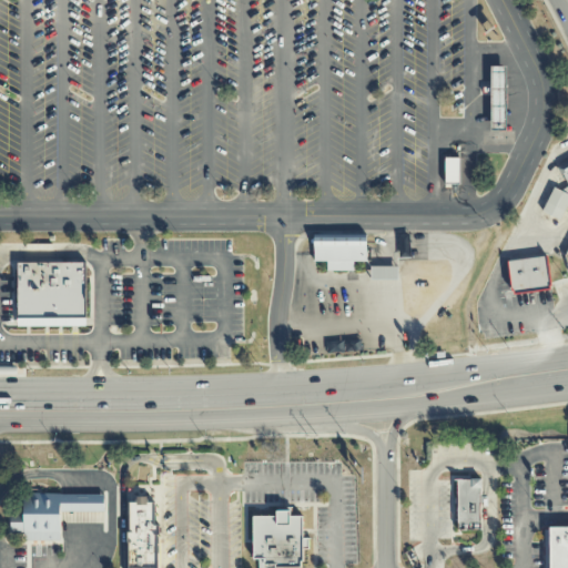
[(489,66),(489,131),(506,131),(506,66),(489,66)]
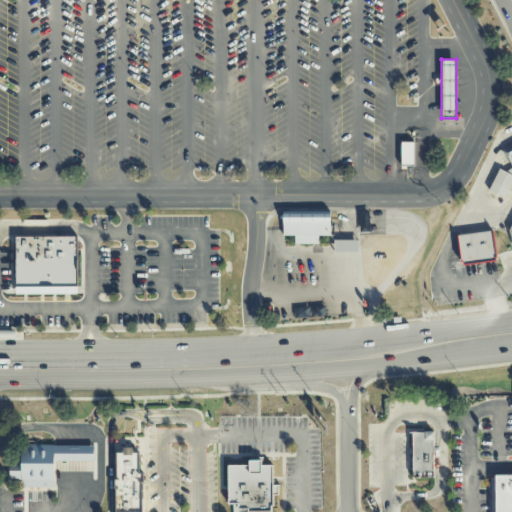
[(413,167),(400,167),(400,142),(413,142),(413,167)]
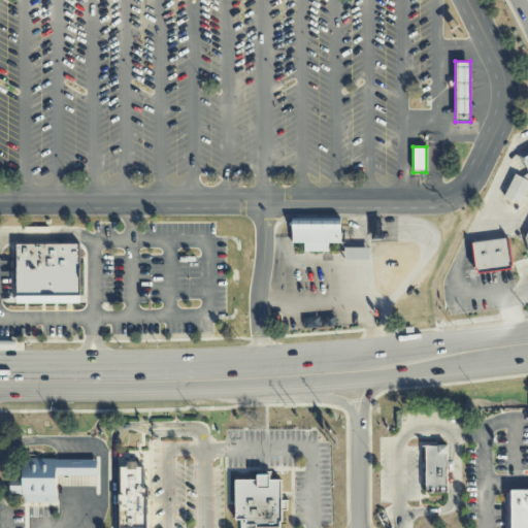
[(527,177),(525,179),(527,180),(527,189),(521,205),(503,197),(515,174),(520,177),(527,172),(519,155),(527,150),(527,177)]
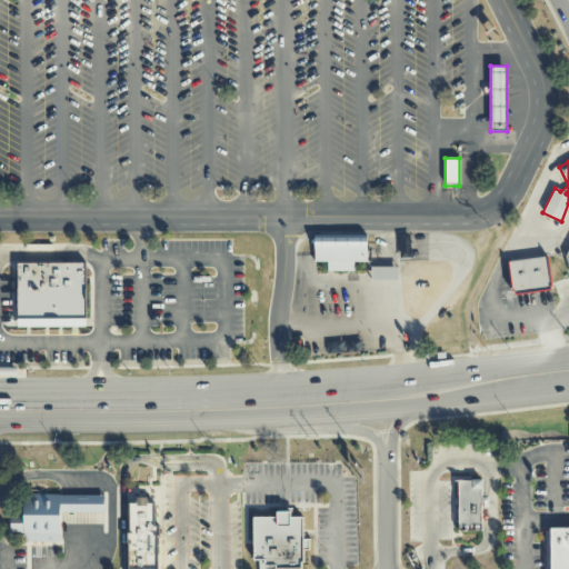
[(313,262),(313,235),(366,235),(366,262),(353,262),(353,272),(328,272),(328,262),(313,262)]
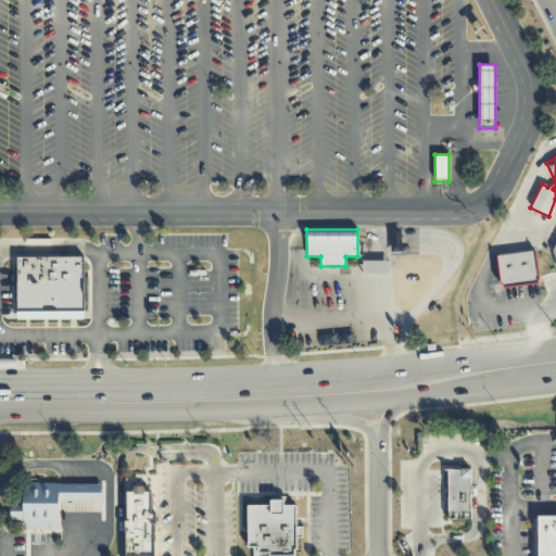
[(496,255),(534,250),(539,283),(501,289),(496,255)]
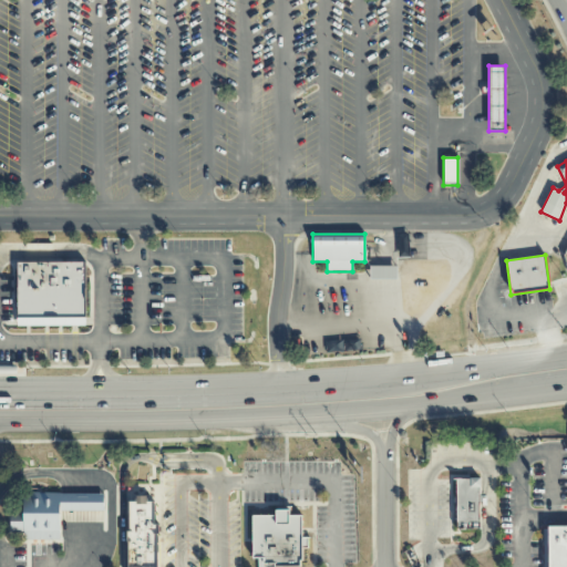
[(17,318),(17,263),(85,263),(85,318),(17,318)]
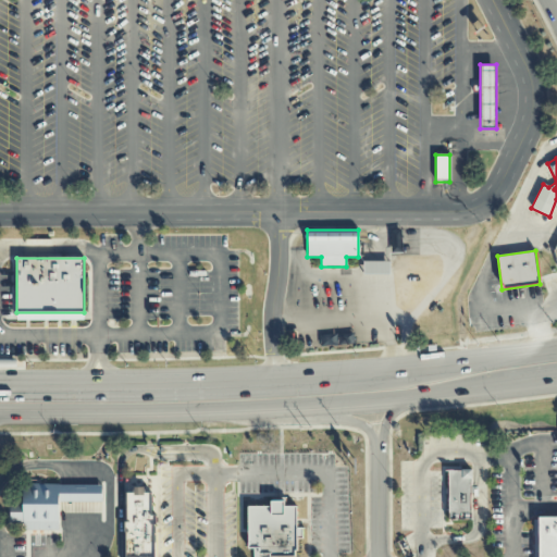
[(363,275),(390,275),(390,262),(363,262),(363,275)]
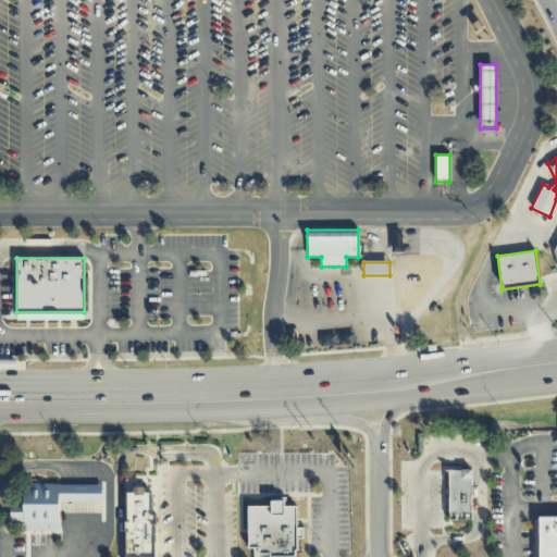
[(448,521),(448,471),(471,470),(471,521),(448,521)]
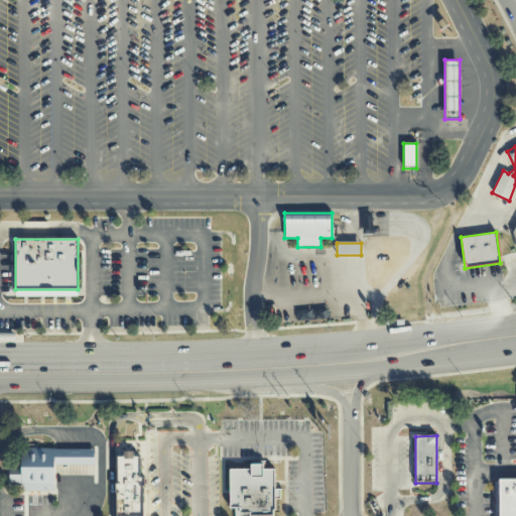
[(93,449),(93,465),(54,465),(54,492),(21,492),(21,485),(8,485),(9,464),(21,464),(21,449),(93,449)]
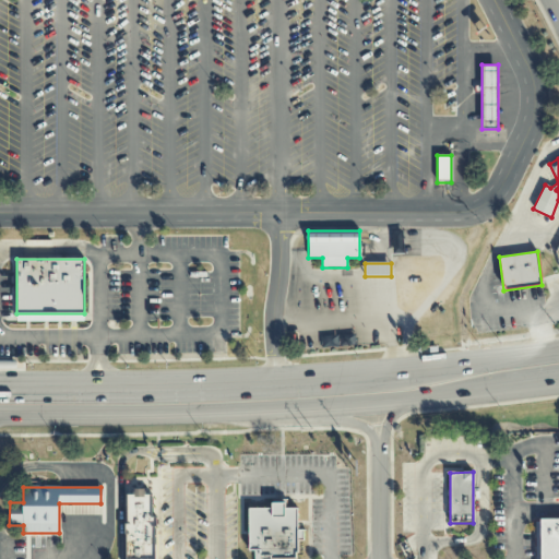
[(125,558),(125,524),(128,524),(127,495),(134,495),(134,488),(144,488),(144,494),(150,494),(151,516),(155,516),(156,558),(125,558)]
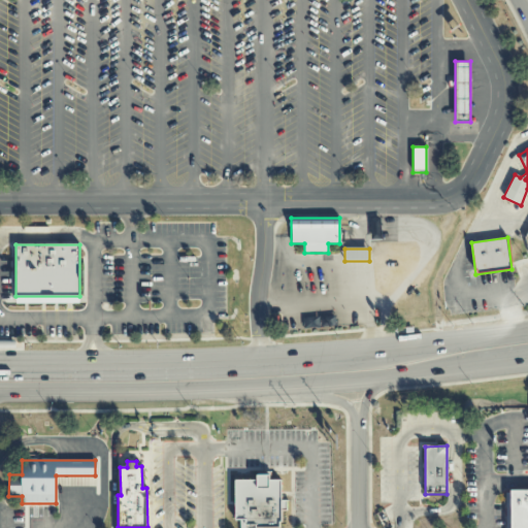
[(282,521),(278,521),(278,527),(255,527),(255,524),(245,524),(245,519),(235,519),(235,480),(257,480),(257,474),(269,474),(269,480),(282,480),(282,521)]
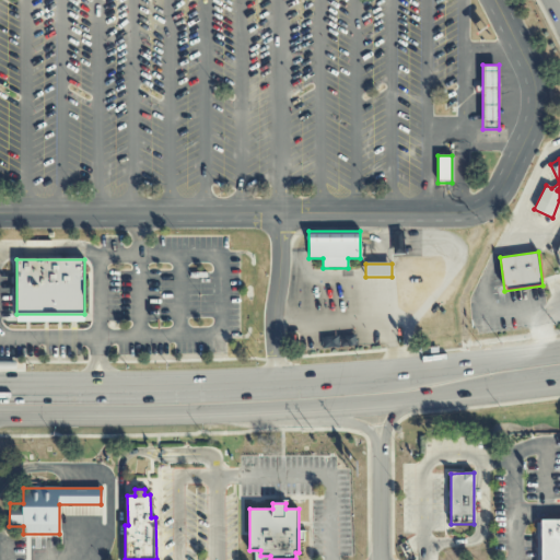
[(559,559),(540,559),(540,520),(559,520),(559,559)]
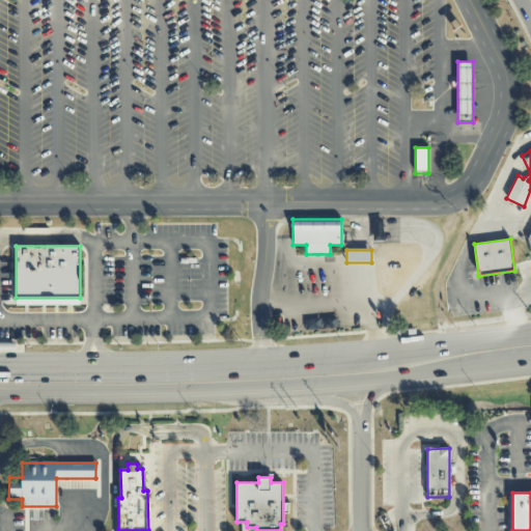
All buildings are outlined.
